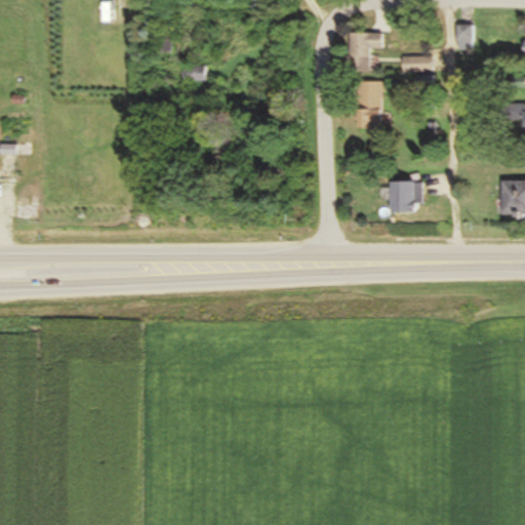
[(473,27),(457,27),(457,51),(473,51),(473,27)]
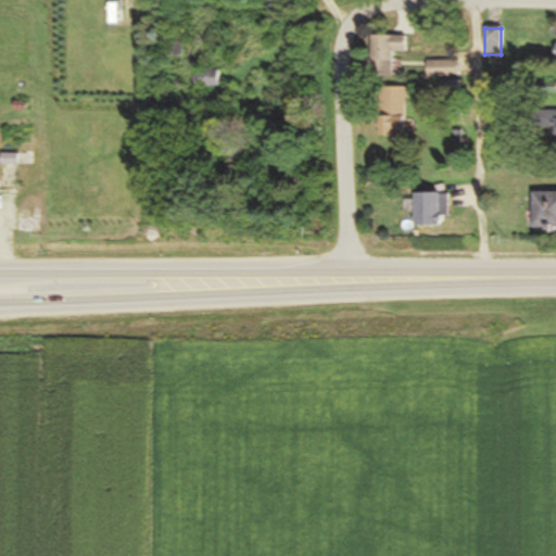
[(392,77),(392,51),(405,51),(405,36),(368,36),(368,77),(392,77)]
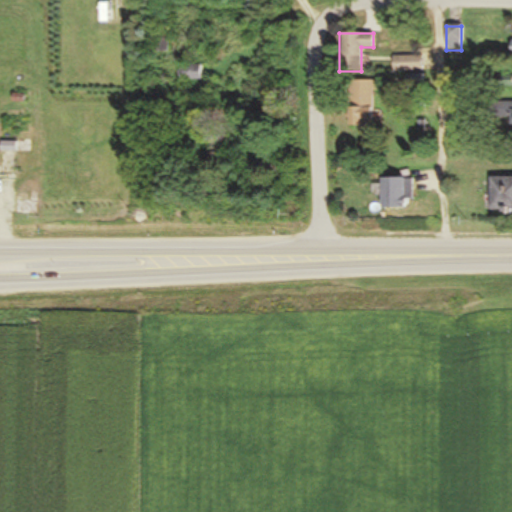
[(422,56),(392,56),(392,72),(422,72),(422,56)]
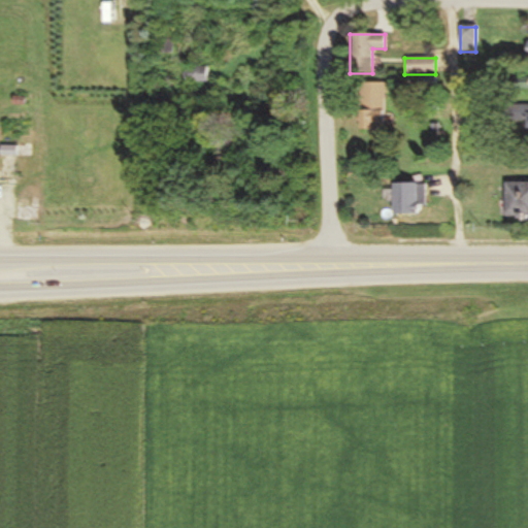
[(185,83),(207,83),(207,68),(185,68),(185,83)]
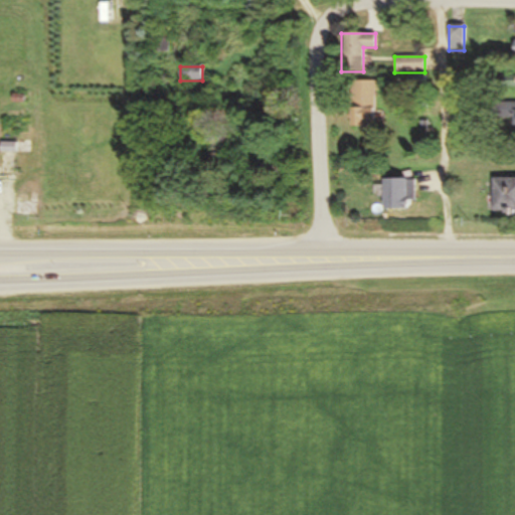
[(423,87),(423,75),(408,75),(408,87),(423,87)]
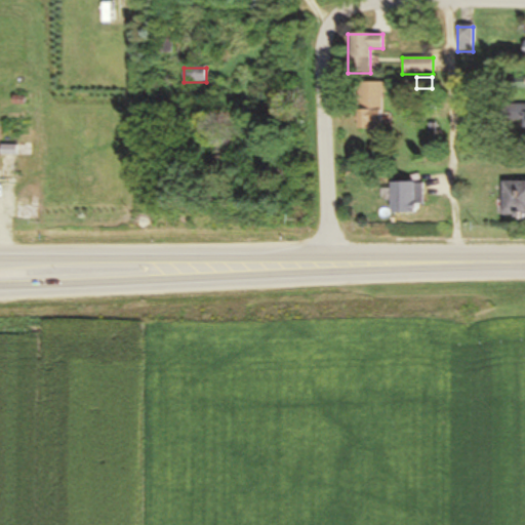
[(523,78),(508,78),(508,87),(523,87),(523,78)]
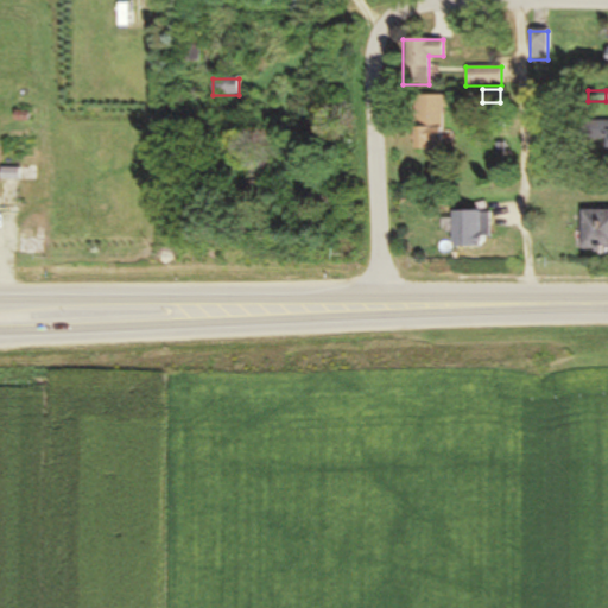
[(443,150),(443,96),(412,96),(412,150),(443,150)]
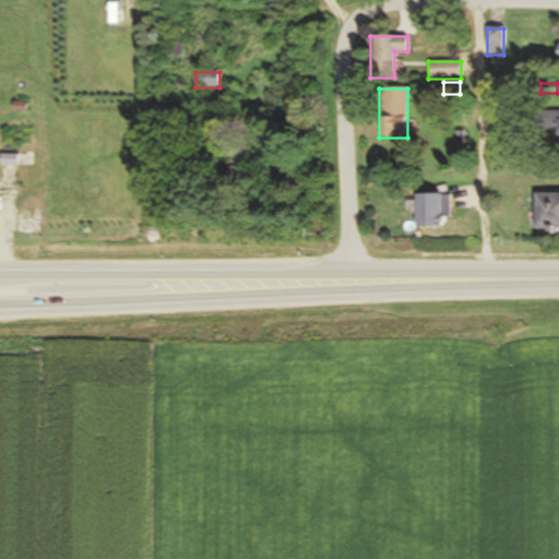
[(558,110),(528,111),(528,130),(556,130),(556,138),(558,137),(558,110)]
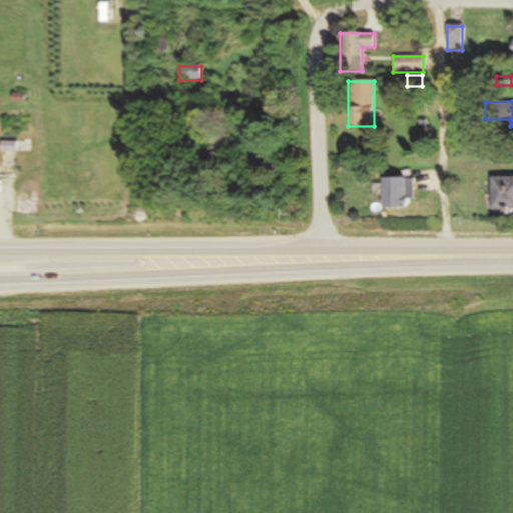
[(489,209),(512,209),(512,176),(489,177),(489,209)]
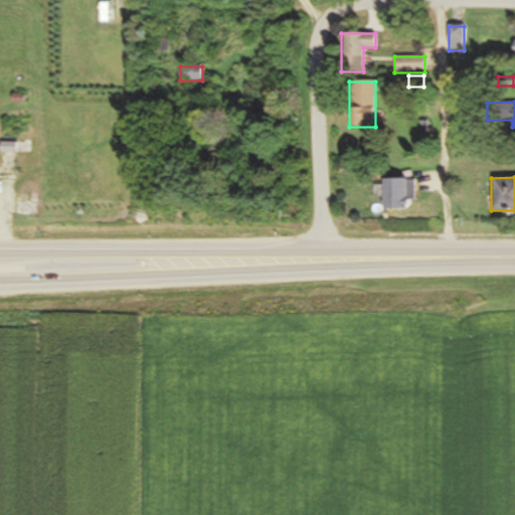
[(412,179),(382,179),(382,209),(412,209),(412,179)]
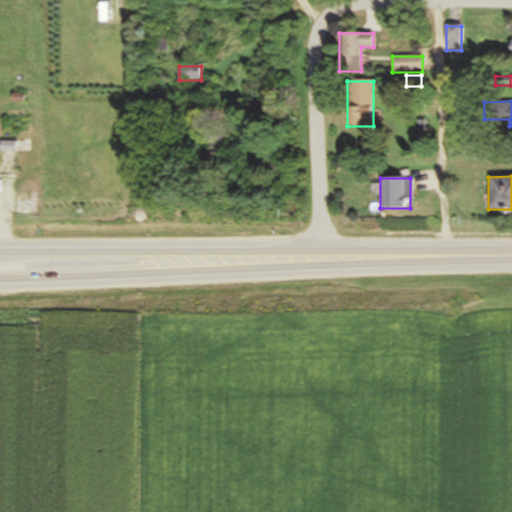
[(34,192),(14,192),(14,220),(34,220),(34,192)]
